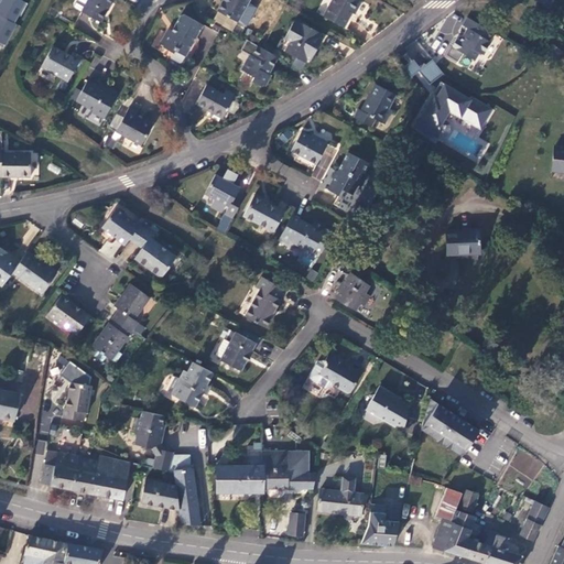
[(24,0),(1,0),(0,3),(0,42),(7,45),(26,1),(24,0)]
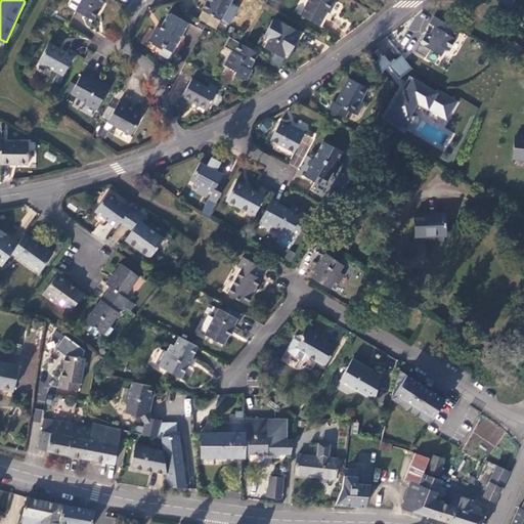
[(103,0),(80,0),(75,10),(93,20),(103,0)]
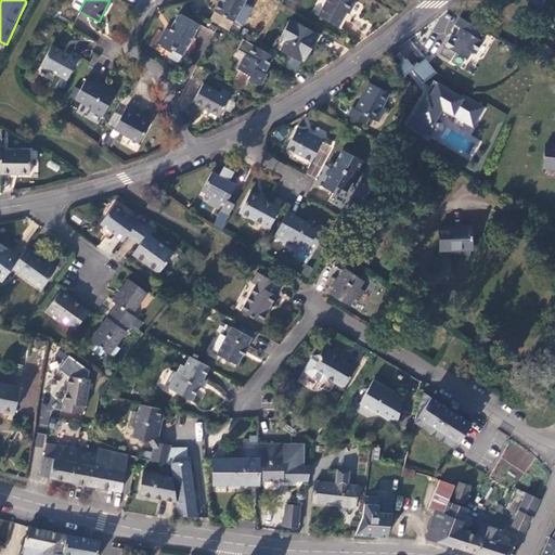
[(245,0),(218,0),(218,1),(214,11),(233,22),(234,21),(243,4),(245,0)]
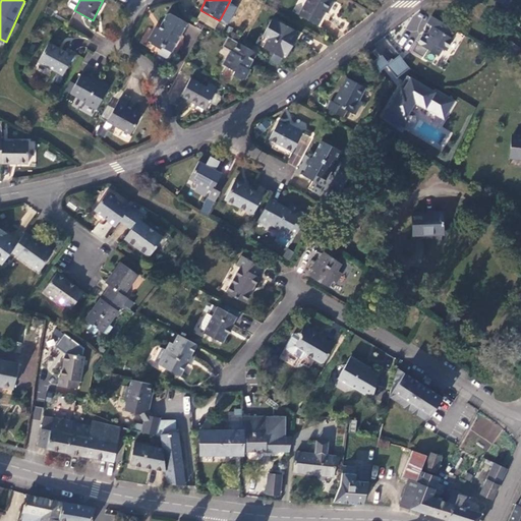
[(305,0),(298,15),(317,25),(325,12),(328,13),(334,1),(331,0),(305,0)]
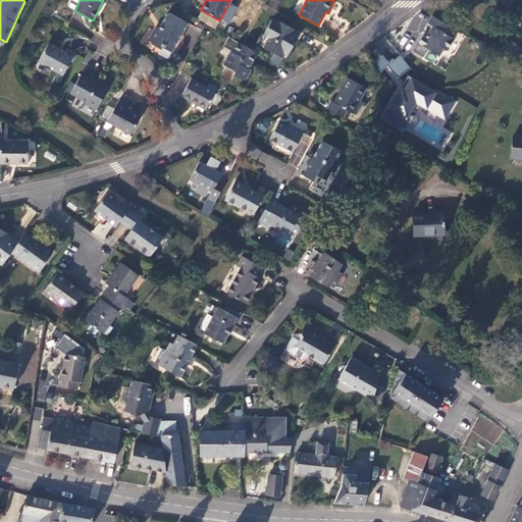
[(228,4),(220,19),(227,24),(237,8),(228,4)]
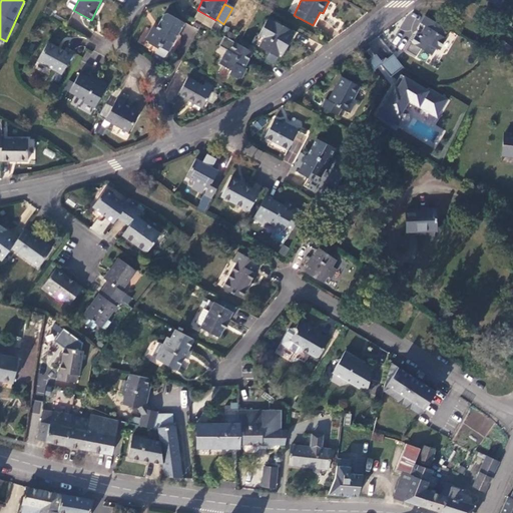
[(184,23),(166,13),(163,14),(156,28),(153,26),(145,40),(148,41),(148,42),(157,48),(158,46),(168,51),(169,49),(171,50),(179,35),(178,34),(184,23)]
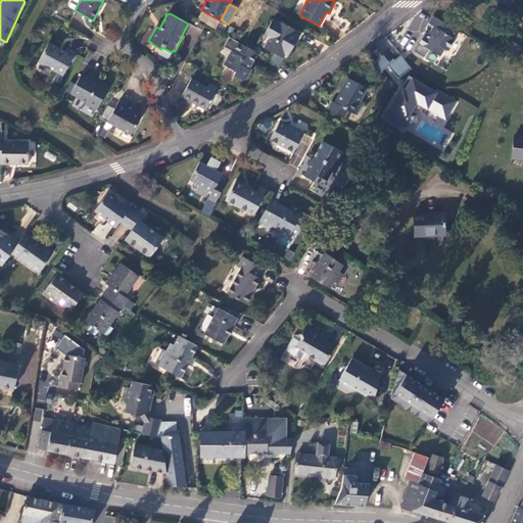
[(447,25),(433,16),(429,24),(433,26),(426,38),(424,36),(419,44),(439,56),(444,48),(447,50),(455,39),(453,38),(457,31),(447,25)]
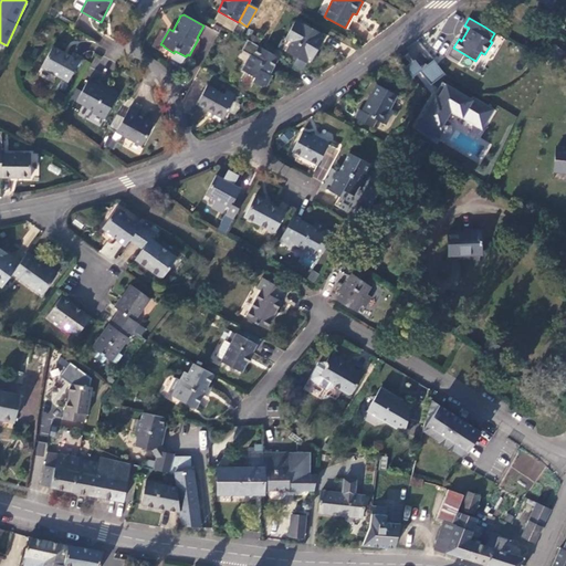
[(300,23),(294,20),(285,38),(291,41),(285,51),(296,58),(299,53),(308,59),(311,61),(317,49),(314,46),(320,38),(322,33),(301,22),(300,23)]
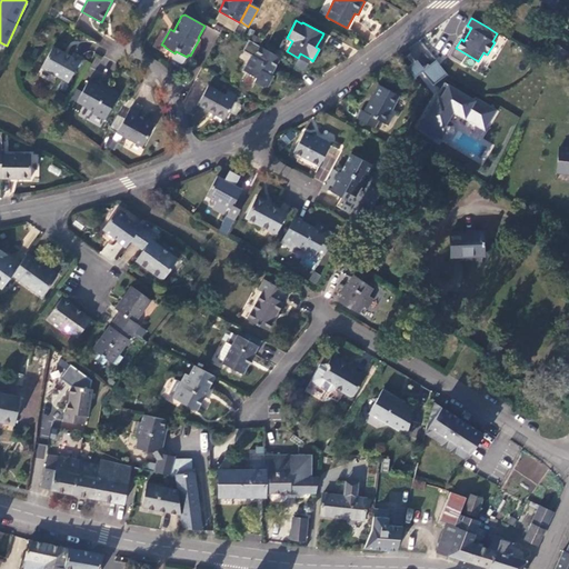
[(568,53),(556,45),(549,53),(562,63),(568,55),(568,53)]
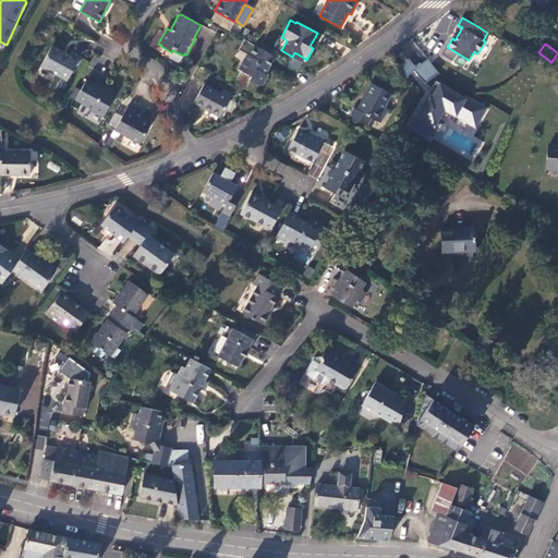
[(258,48),(254,45),(250,55),(246,53),(239,67),(242,69),(241,71),(251,76),(252,74),(254,75),(251,81),(259,85),(259,84),(263,85),(268,75),(264,72),(265,70),(267,71),(275,57),(258,48)]
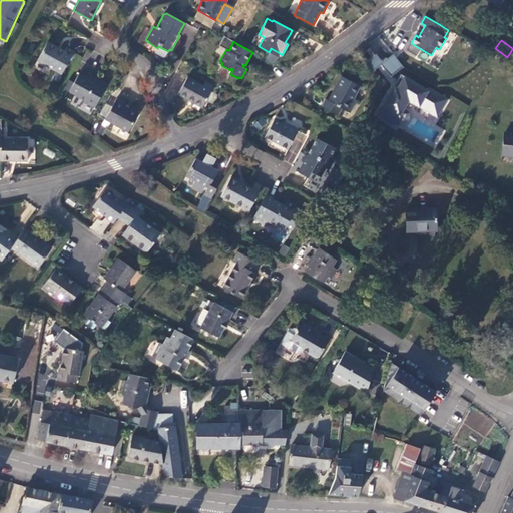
[(64,51),(48,42),(37,61),(58,72),(61,74),(73,51),(66,47),(64,51)]
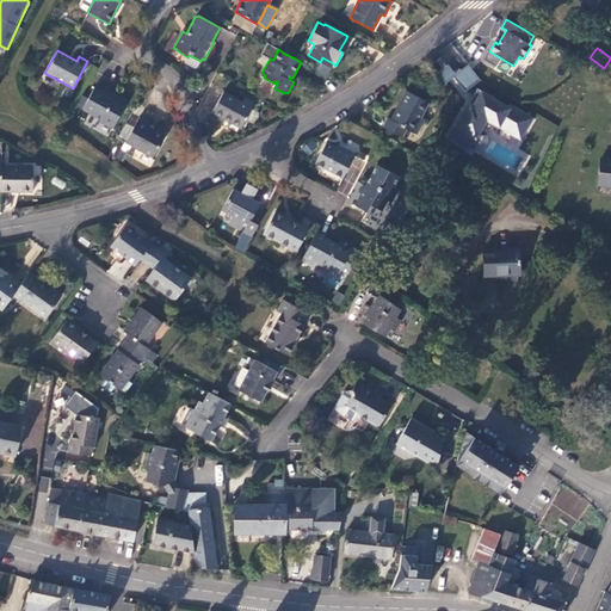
[(443,56),(437,61),(443,68),(449,65),(443,56)]
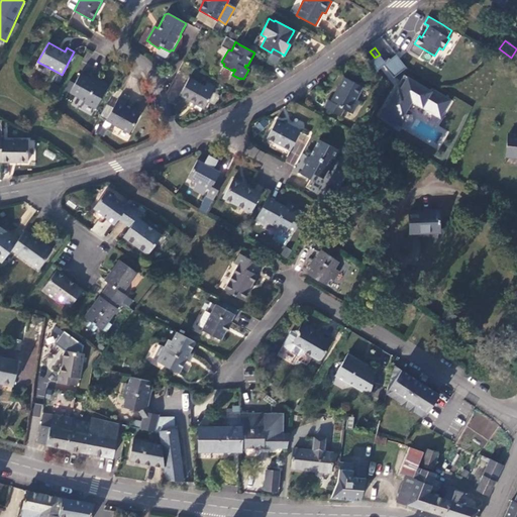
[(273,48),(271,53),(280,58),(282,54),(273,48)]
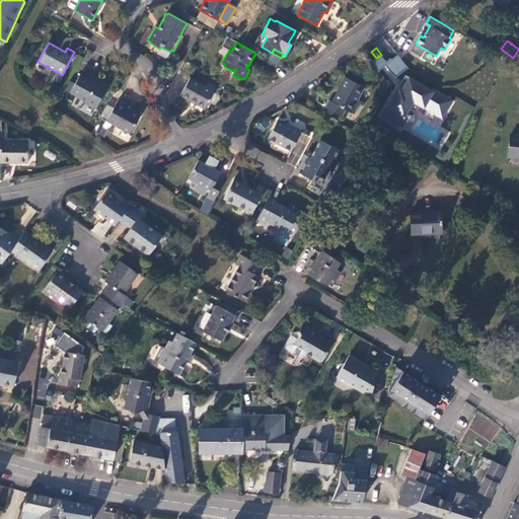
[(397,55),(386,63),(381,56),(374,61),(391,82),(409,69),(397,55)]
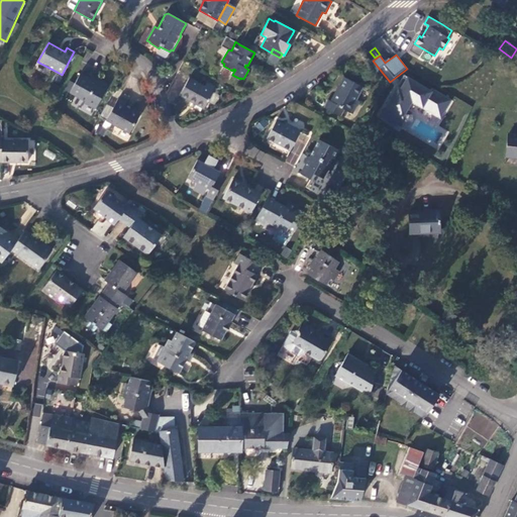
[(89,78),(80,73),(69,93),(85,101),(84,103),(95,109),(106,89),(105,88),(107,84),(97,79),(95,82),(89,78)]
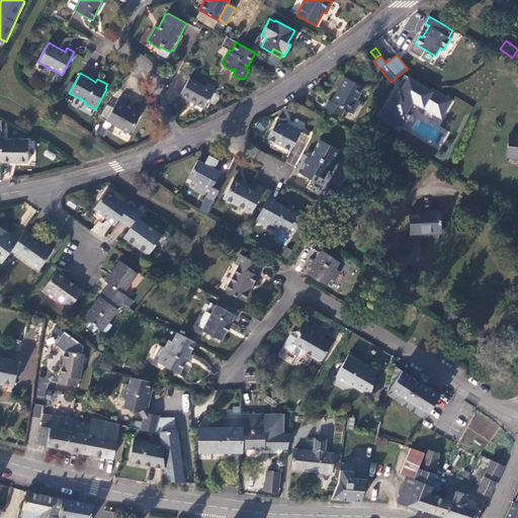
[(405,75),(381,115),(398,126),(412,102),(441,118),(451,100),(405,75)]
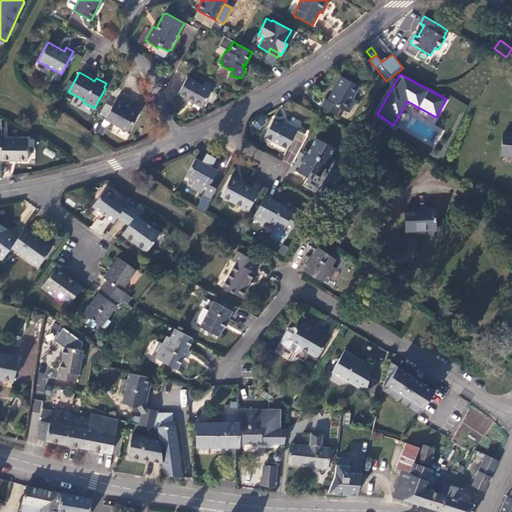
[(359,86),(340,76),(335,87),(336,87),(328,101),(325,99),(321,107),(338,115),(341,109),(349,113),(356,100),(353,98),(359,86)]
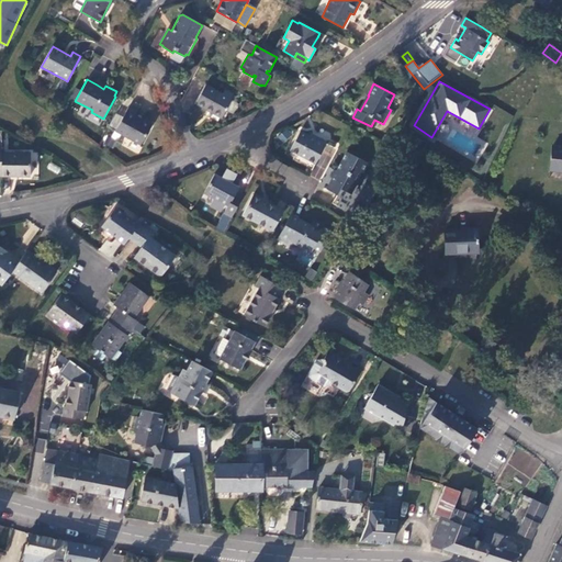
[(205,85),(194,103),(221,119),(232,99),(205,85)]
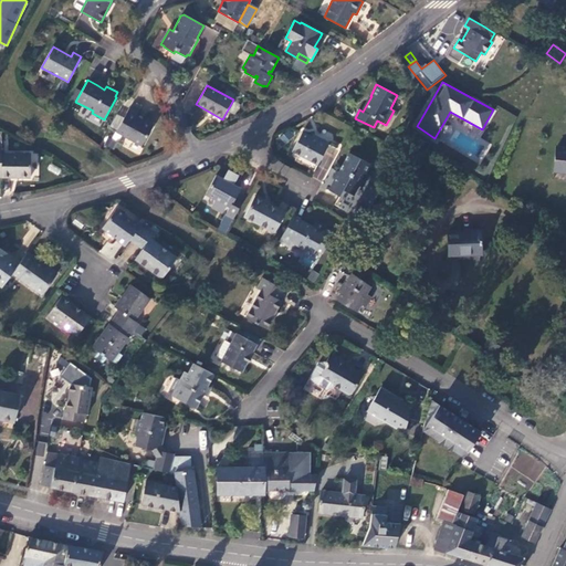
[(128,108),(137,113),(144,100),(135,95),(128,108)]
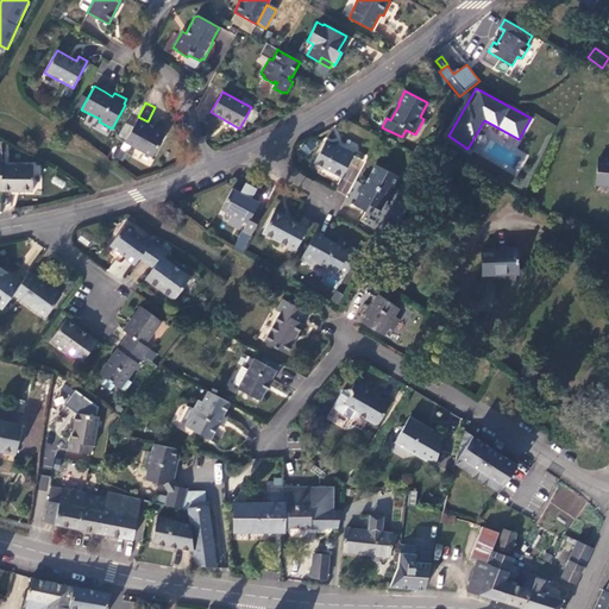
[(138,117),(124,143),(152,157),(164,135),(145,125),(148,121),(138,117)]
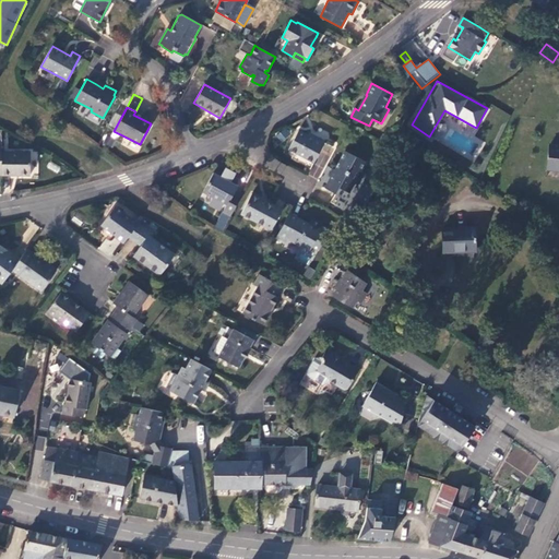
[(298,130),(287,149),(313,162),(324,141),(313,134),(312,137),(307,134),(298,130)]
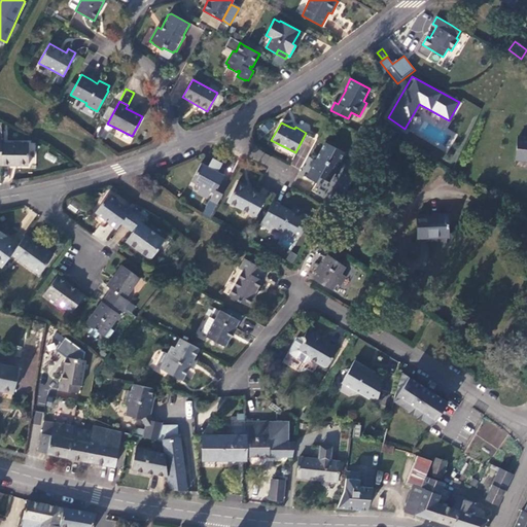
[(526,138),(518,137),(516,160),(526,160),(526,138)]
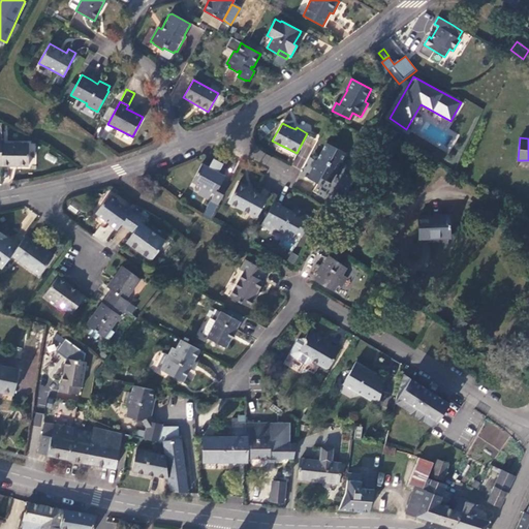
[(346,154),(327,143),(316,160),(312,168),(307,178),(317,183),(320,177),(330,183),(335,174),(338,175),(344,163),(342,161),(346,154)]
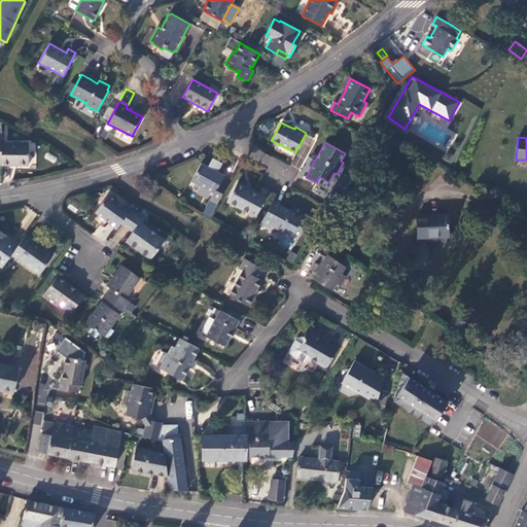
[(1,143),(1,165),(28,166),(28,143),(1,143)]
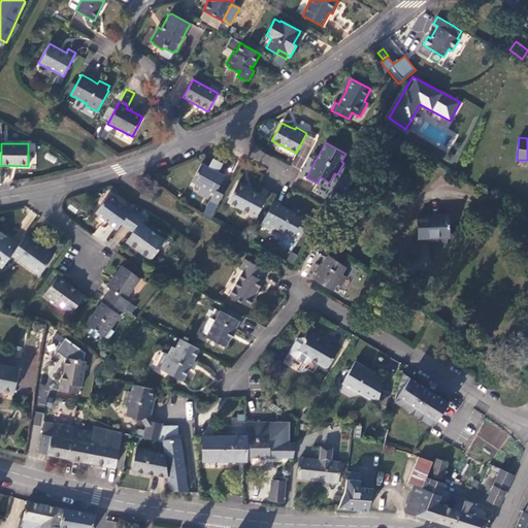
[(393,144),(380,153),(385,160),(398,152),(393,144)]
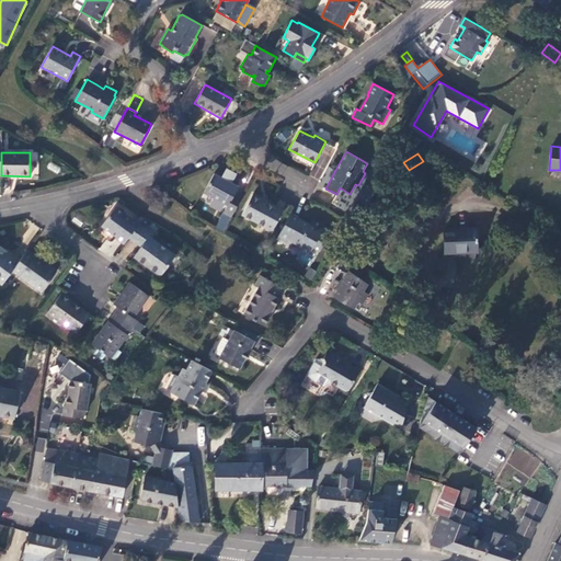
[(222,213),(230,217),(242,195),(235,191),(237,186),(213,173),(203,193),(227,205),(222,213)]
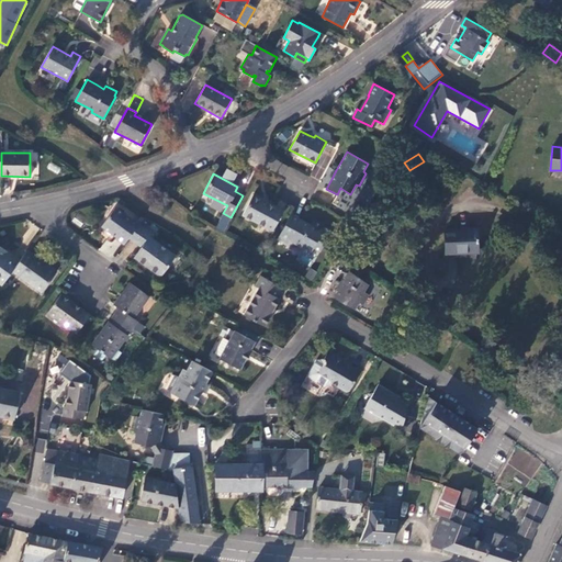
[(283,211),(254,194),(242,215),(272,232),(283,211)]
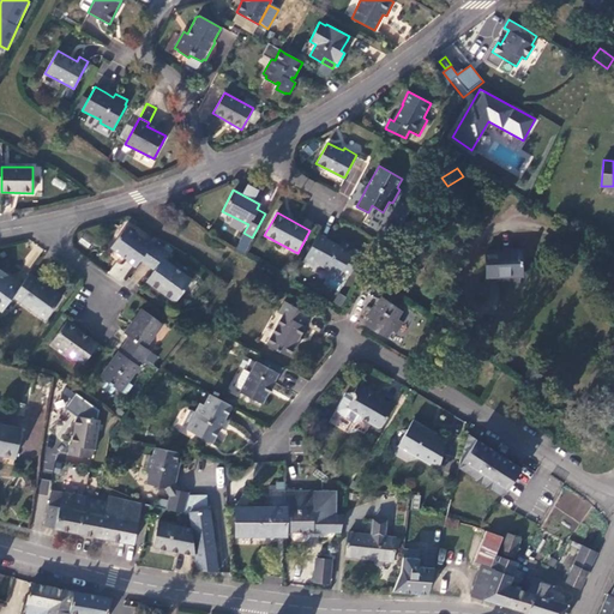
[(126,260),(136,268),(142,259),(151,245),(126,227),(110,247),(127,259),(126,260)]
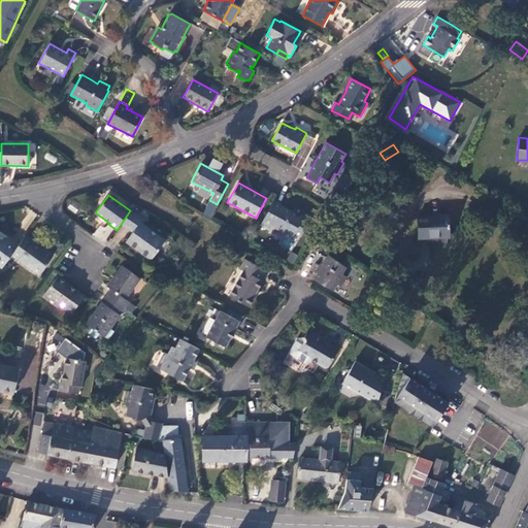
[(297,215),(272,201),(259,226),(269,231),(272,226),(292,237),(294,233),(300,236),(310,217),(304,213),(302,218),(297,215)]
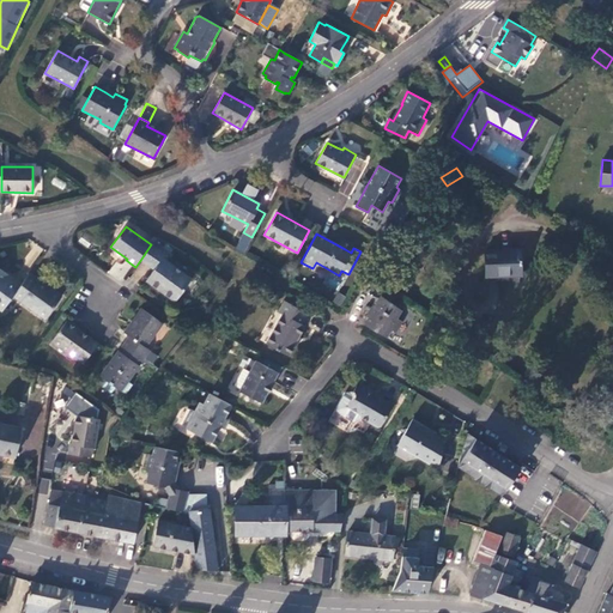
[(165,255),(151,244),(141,259),(155,269),(146,280),(176,302),(192,279),(163,259),(165,255)]
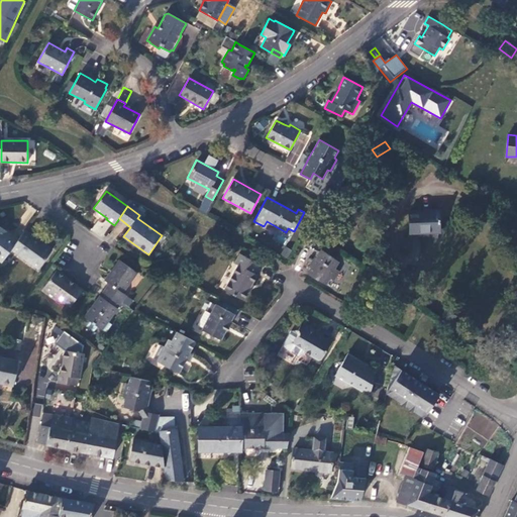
[(410,233),(440,232),(439,210),(409,212),(410,233)]
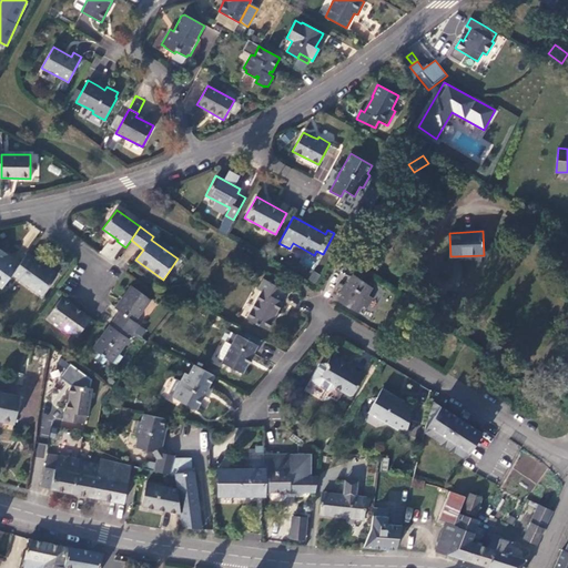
[(0,284),(3,286),(12,275),(19,264),(1,252),(0,253),(0,252),(0,284)]
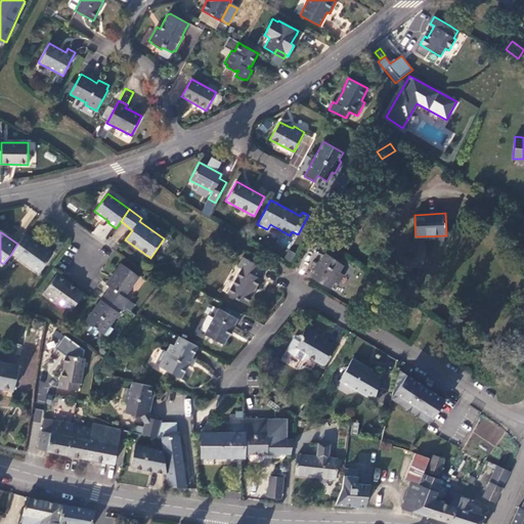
[(52,254),(25,234),(17,244),(11,254),(39,273),(52,254)]
